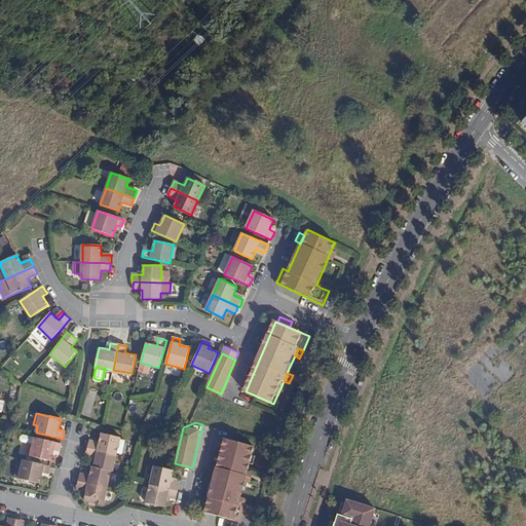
[(89,441),(87,448),(116,455),(120,438),(102,434),(100,440),(100,443),(89,441)]
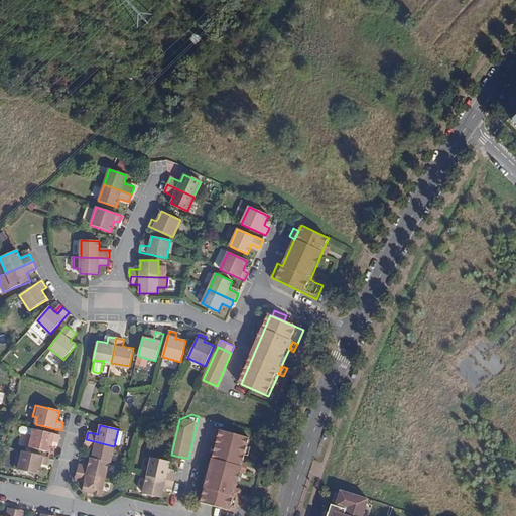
[(32,436),(33,429),(22,426),(20,428),(19,431),(21,433),(28,435),(32,436)]
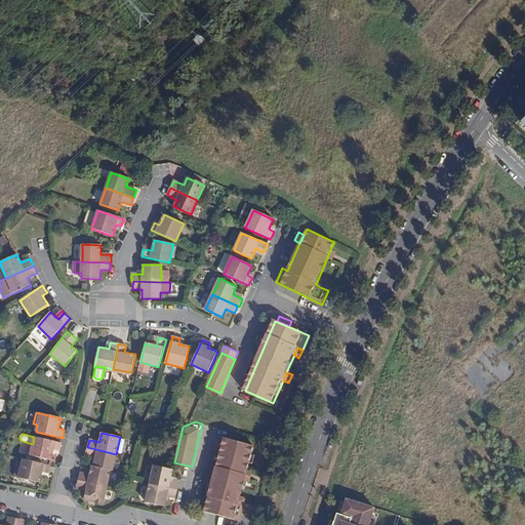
[(53,449),(59,451),(62,443),(34,437),(33,444),(29,443),(26,454),(51,460),(52,453),(53,449)]
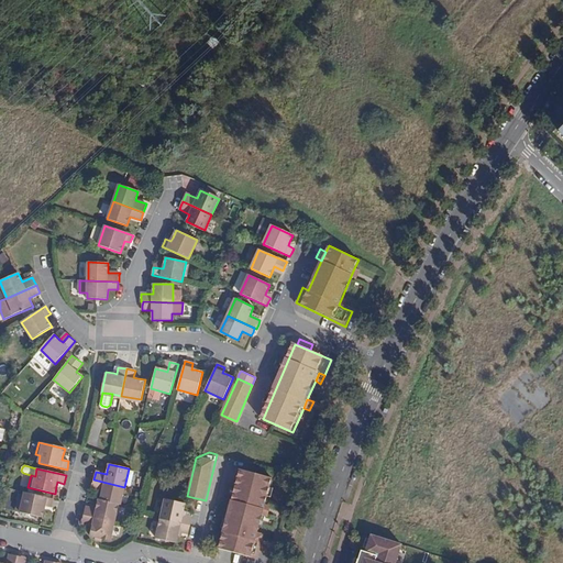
[(233,493),(220,549),(257,558),(262,541),(255,540),(257,531),(262,512),(264,504),(269,477),(239,468),(234,484),(233,493)]
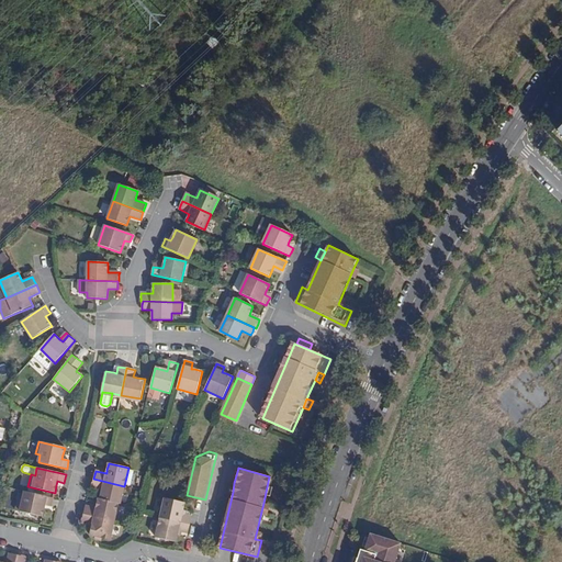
[(93,479),(91,487),(102,490),(101,494),(100,499),(119,504),(121,504),(124,486),(93,479)]
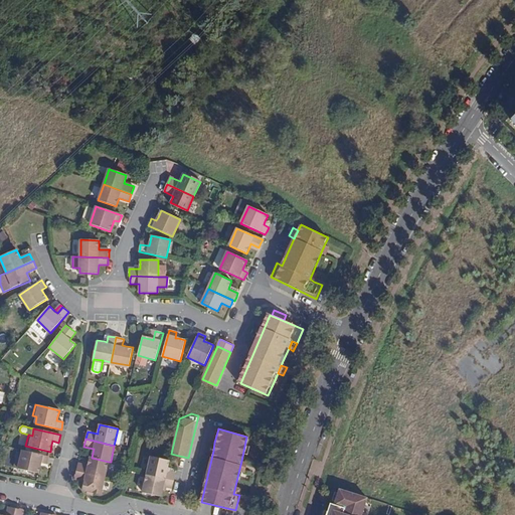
[(48,457),(22,451),(21,458),(17,457),(14,468),(38,474),(40,467),(41,463),(46,465),(48,457)]
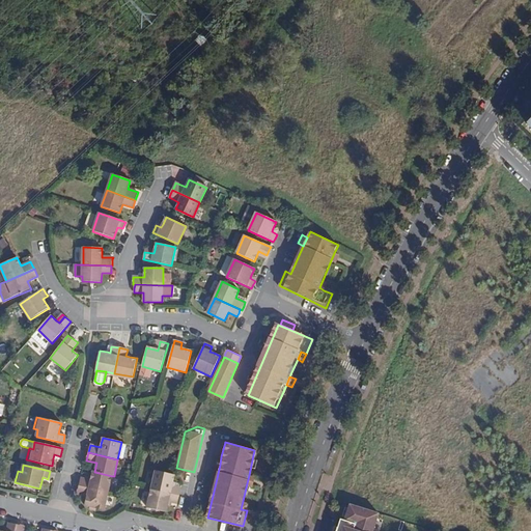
[(94,472),(92,471),(91,477),(90,481),(81,478),(79,486),(108,493),(112,476),(94,472)]
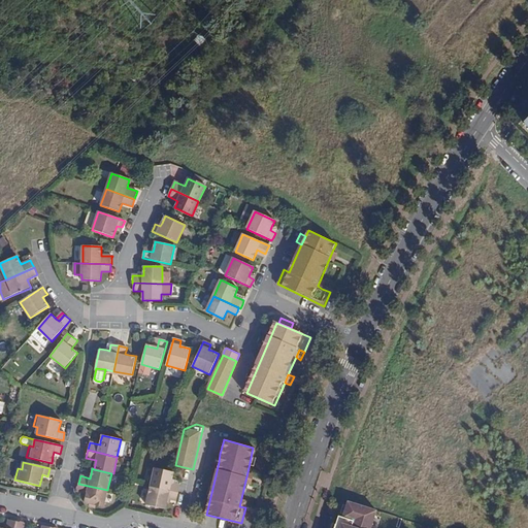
[(169,491),(178,493),(180,485),(179,485),(171,483),(172,480),(173,472),(155,468),(151,487),(169,491)]
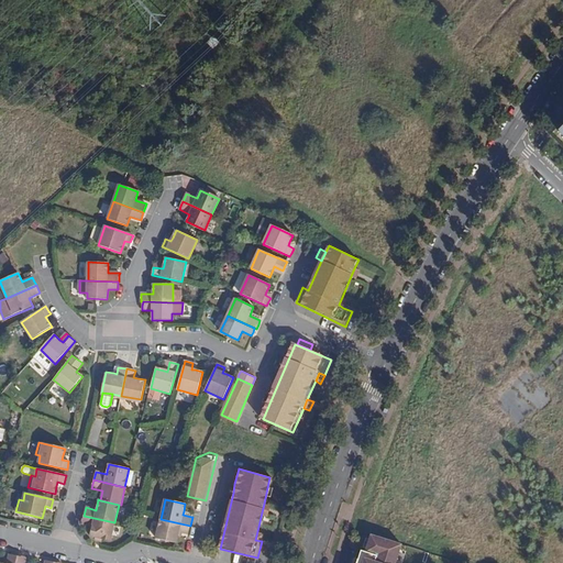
[(84,515),(81,523),(92,527),(90,537),(96,538),(101,539),(102,539),(110,541),(114,522),(84,516),(84,515)]
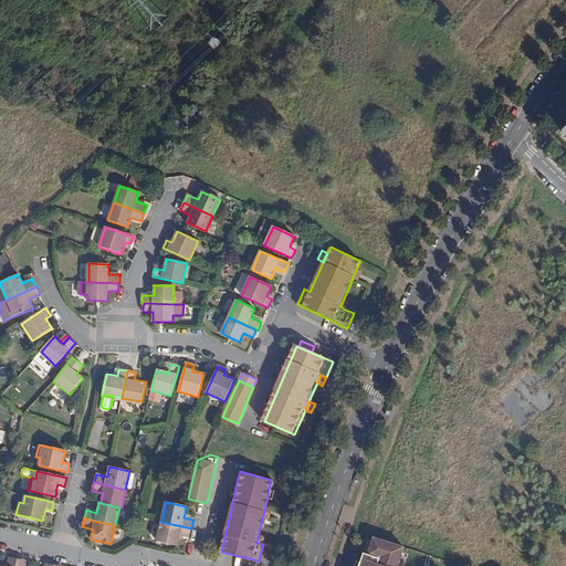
[(189,536),(191,528),(181,526),(161,522),(157,542),(177,546),(180,535),(189,536)]
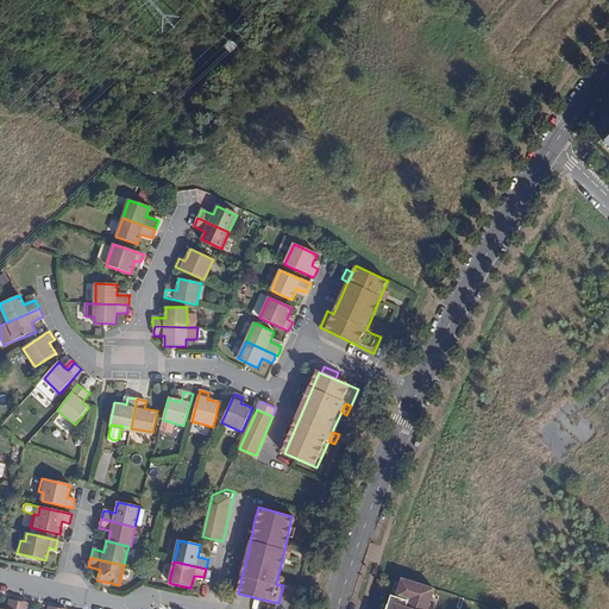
[(427,608),(434,589),(401,579),(396,597),(390,596),(385,608),(427,608)]
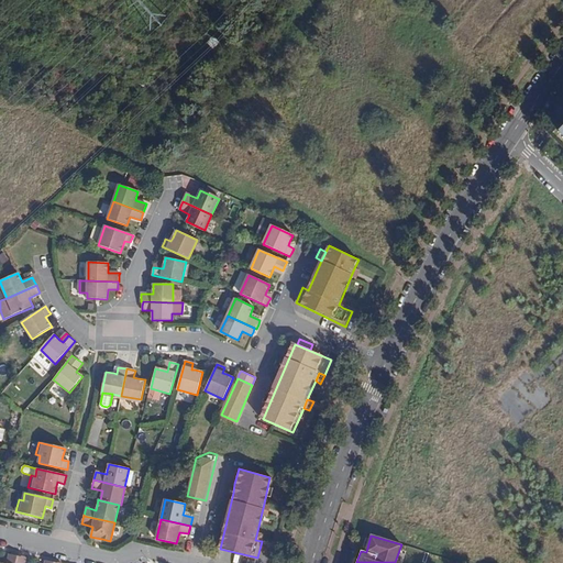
All buildings are outlined.
